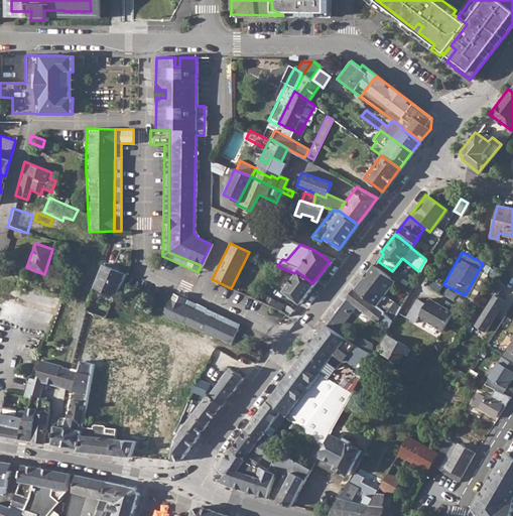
[(100,264),(91,287),(113,296),(123,273),(110,268),(100,264)]
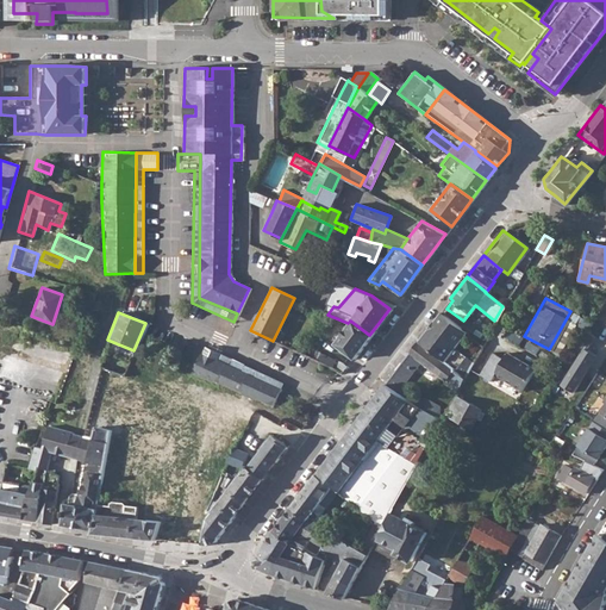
[(439,312),(417,341),(443,361),(463,377),(472,362),(453,348),(466,332),(439,312)]
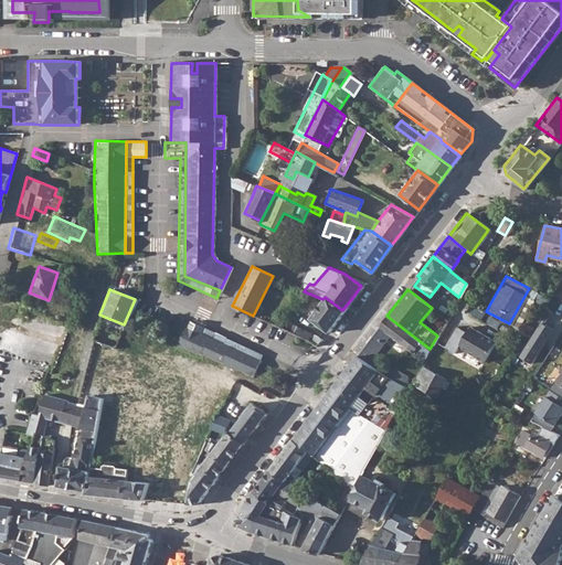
[(322,299),(309,318),(327,331),(342,310),(325,297),(322,299)]
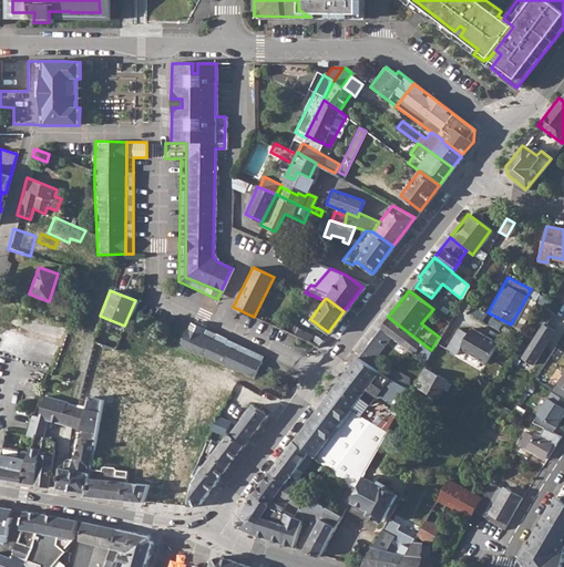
[(388,317),(357,357),(373,368),(376,370),(377,367),(378,366),(370,360),(390,336),(412,353),(414,350),(422,356),(419,362),(422,364),(426,361),(431,350),(412,336),(388,317)]
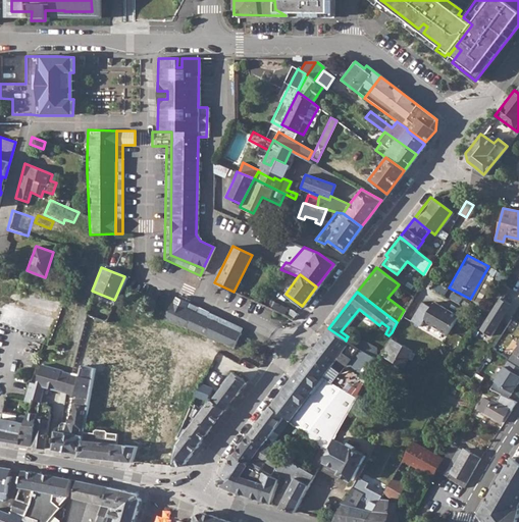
[(495,335),(509,302),(497,297),(482,330),(495,335)]
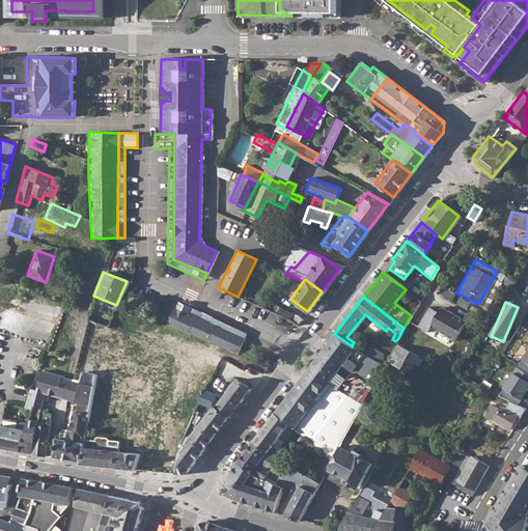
[(427,305),(416,325),(425,331),(428,325),(452,339),(464,320),(440,306),(437,311),(427,305)]
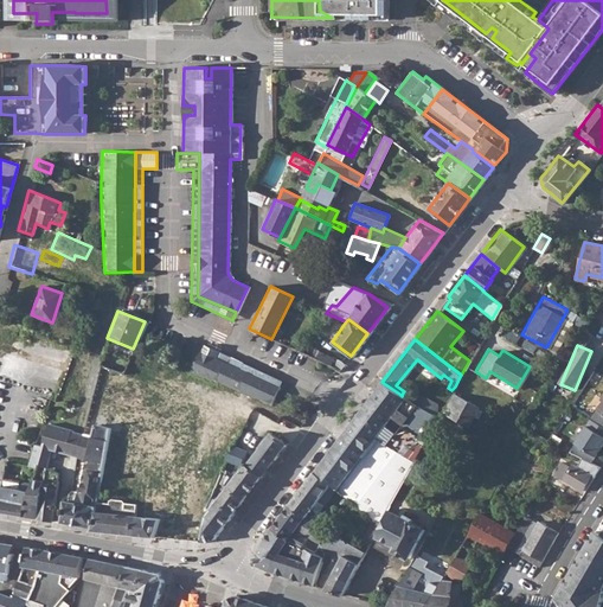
[(199,351),(187,372),(215,382),(256,400),(269,404),(271,401),(278,388),(199,351)]
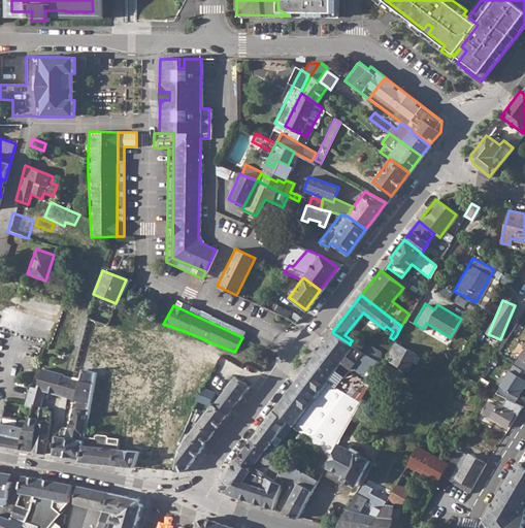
[(291,311),(288,319),(294,322),(296,323),(300,317),(296,314),(291,311)]
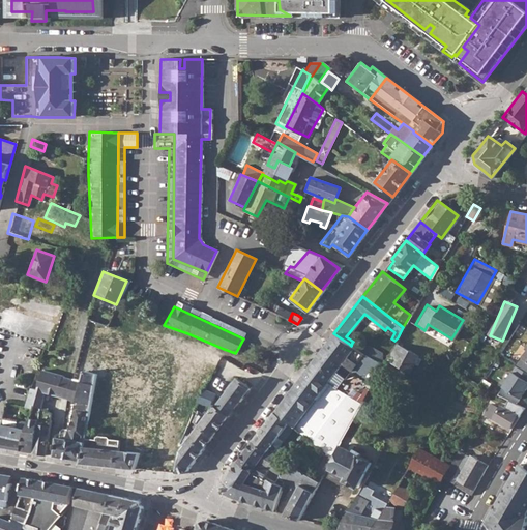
[(59,316),(54,330),(68,335),(74,322),(59,316)]
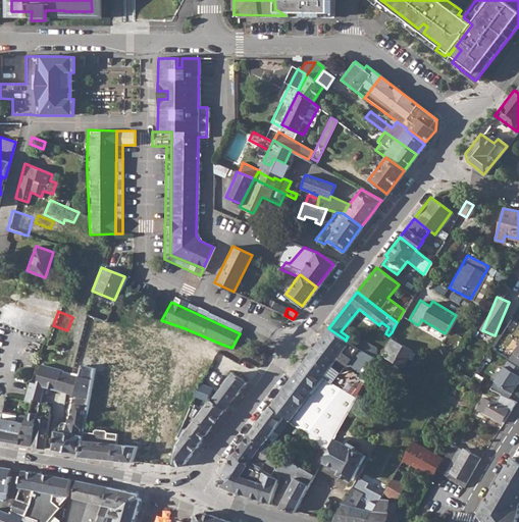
[(317,343),(311,351),(328,364),(330,366),(335,358),(345,365),(358,348),(356,347),(354,346),(346,341),(344,338),(328,328),(317,343)]
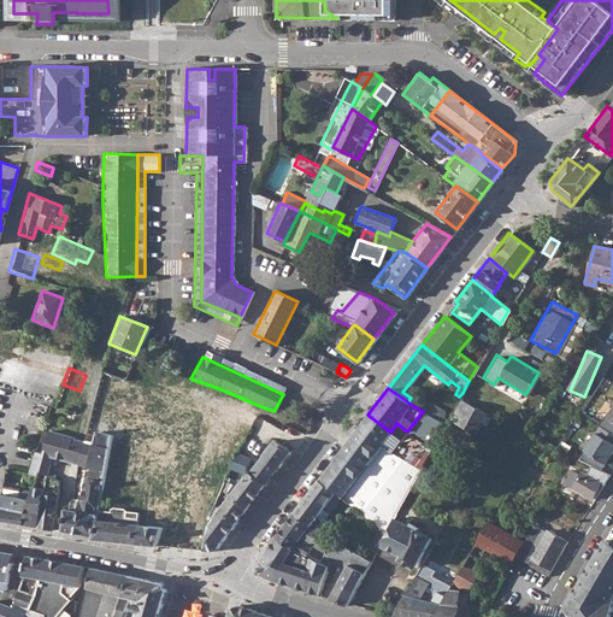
[(460,400),(451,419),(473,433),(483,413),(460,400)]
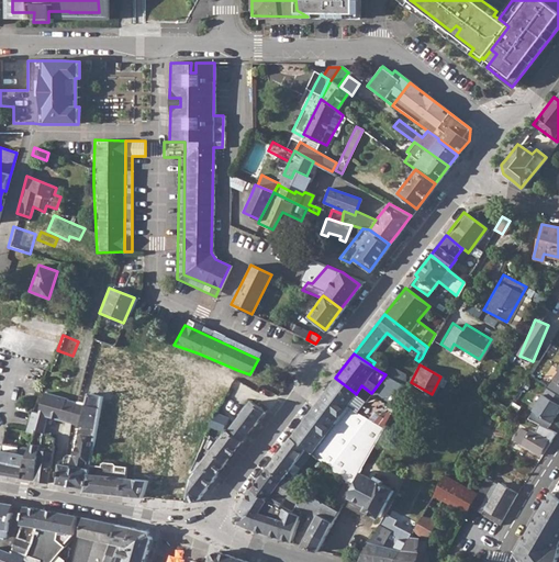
[(384,371),(383,373),(386,374),(392,379),(405,385),(407,382),(404,381),(404,374),(388,366),(384,371)]
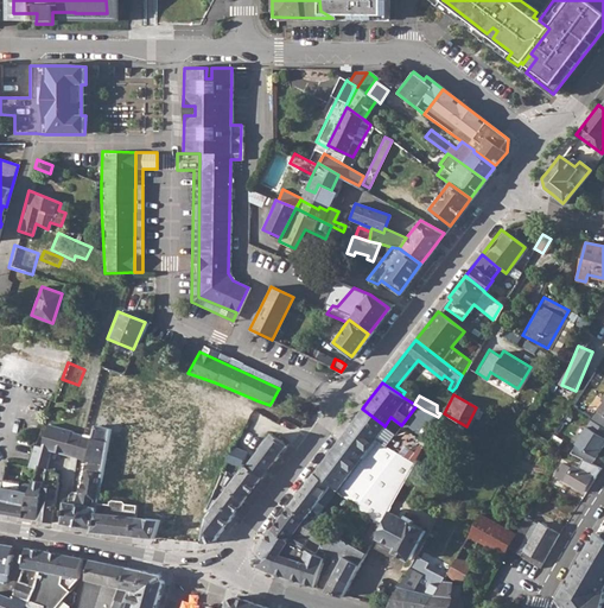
[(208,448),(227,406),(209,399),(191,439),(208,448)]
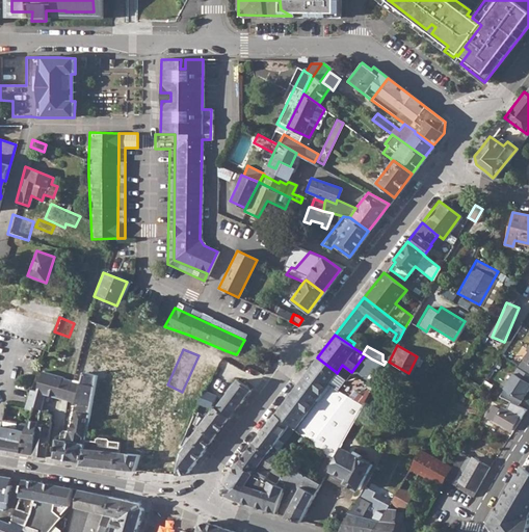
[(225,350),(221,356),(260,375),(267,366),(238,351),(236,354),(225,350)]
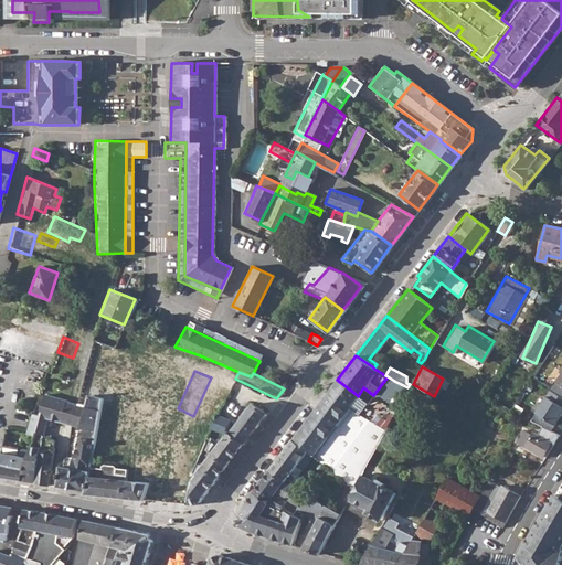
[(304,423),(292,438),(300,446),(306,450),(309,452),(311,455),(347,481),(353,487),(360,475),(407,387),(394,381),(388,376),(373,395),(367,403),(358,414),(348,408),(358,396),(356,394),(337,380),(305,420),(304,423)]
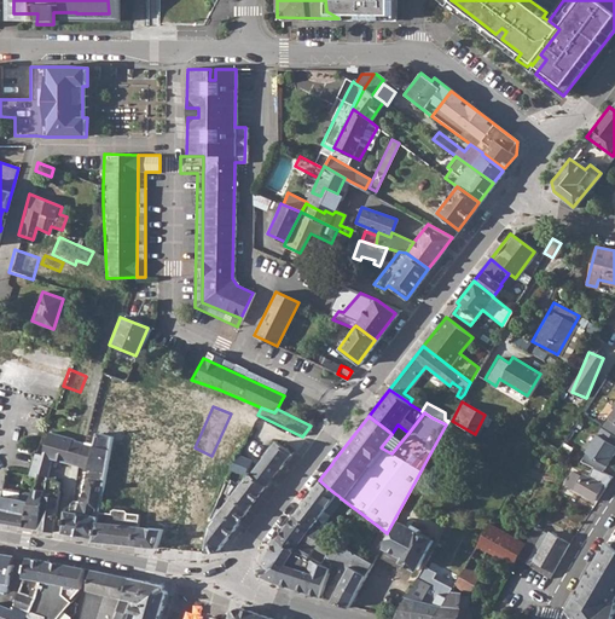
[(614,450),(614,435),(601,427),(585,452),(605,466),(614,450)]
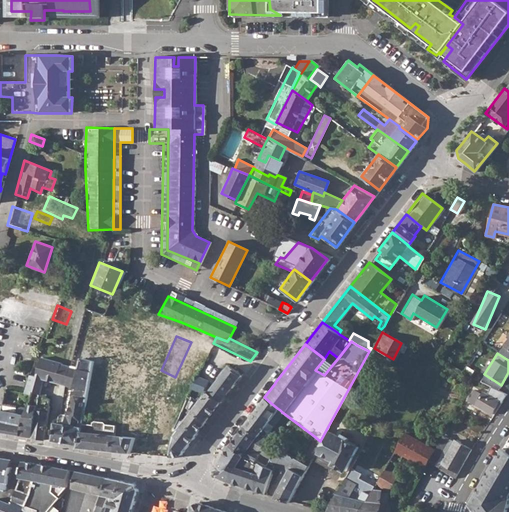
[(35,377),(27,375),(22,394),(37,398),(42,380),(63,386),(69,365),(40,358),(35,377)]
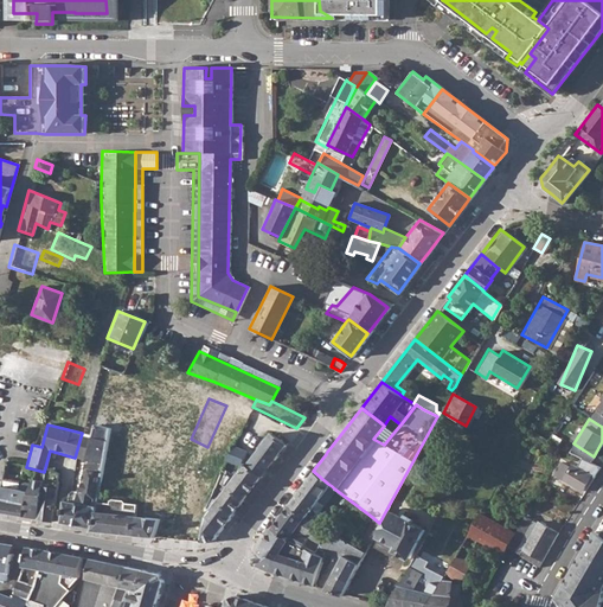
[(63,499),(59,522),(77,524),(89,526),(94,503),(103,477),(107,458),(108,445),(110,428),(94,425),(90,435),(82,434),(82,433),(75,458),(84,459),(78,492),(65,490),(64,499),(63,499)]
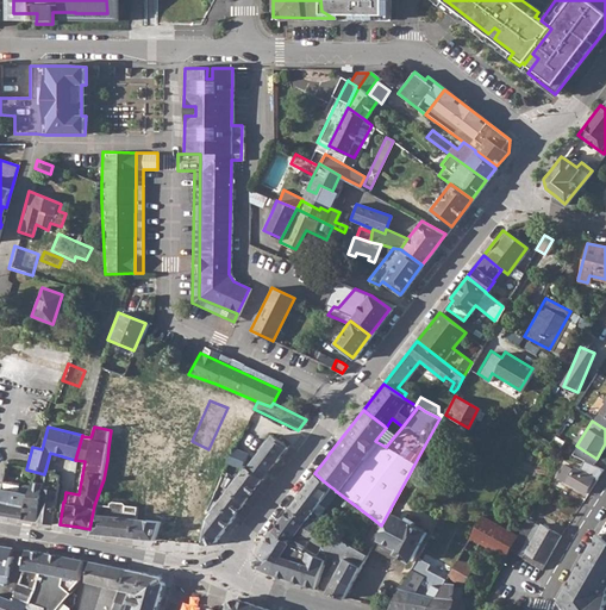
[(226,490),(217,503),(233,515),(286,446),(270,435),(245,467),(244,467),(235,478),(225,471),(220,485),(226,490)]
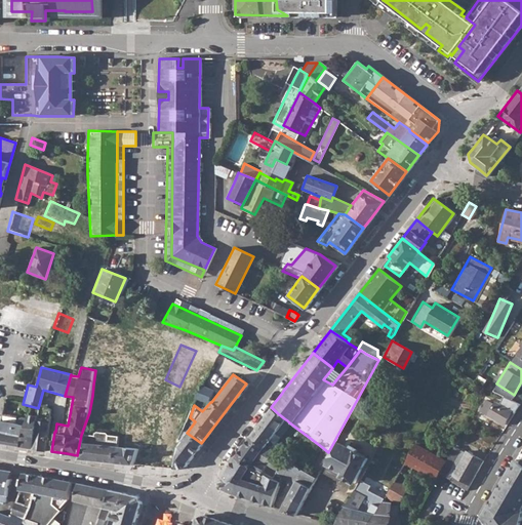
[(200,380),(193,398),(206,402),(212,389),(205,387),(203,386),(205,382),(200,380)]
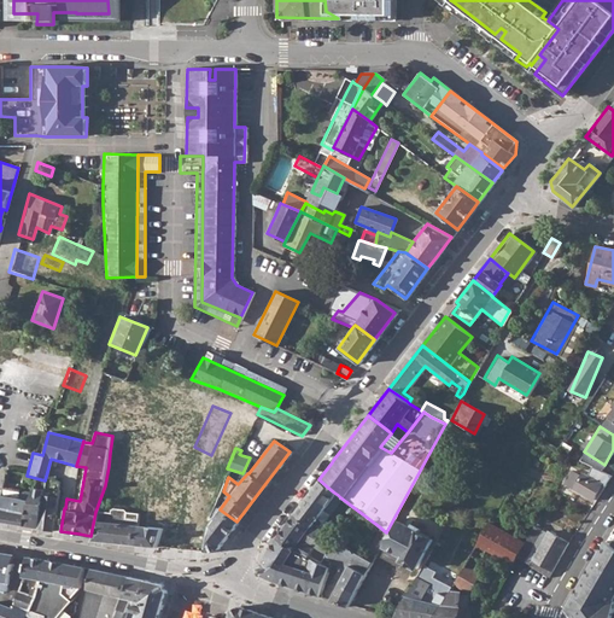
[(568,471),(562,483),(569,488),(569,489),(590,500),(601,481),(596,478),(594,482),(579,473),(578,476),(568,471)]
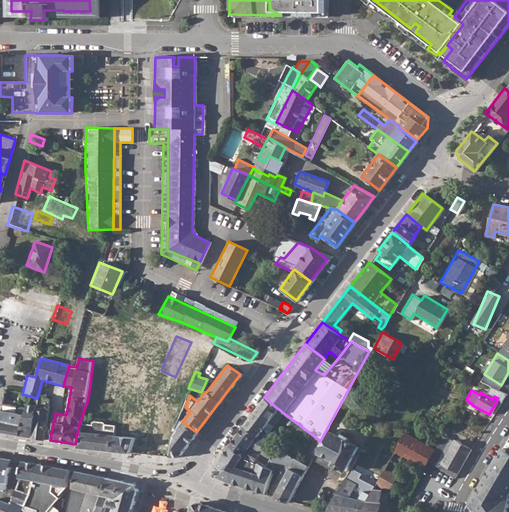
[(264,397),(255,409),(261,414),(260,417),(262,419),(272,426),(282,412),(280,410),(277,408),(272,404),(264,397)]
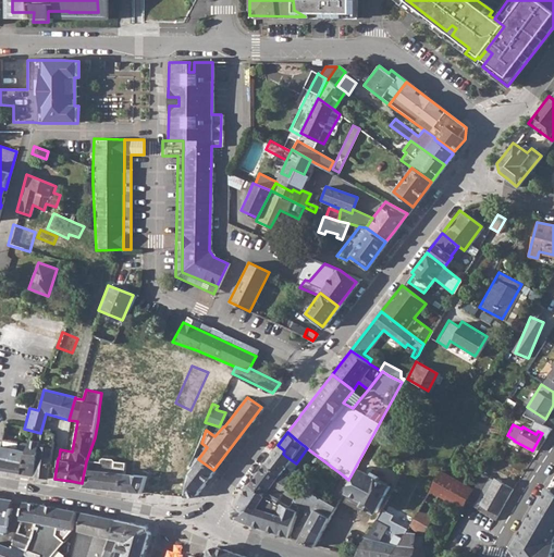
[(1,437),(0,442),(0,469),(19,472),(26,444),(1,437)]
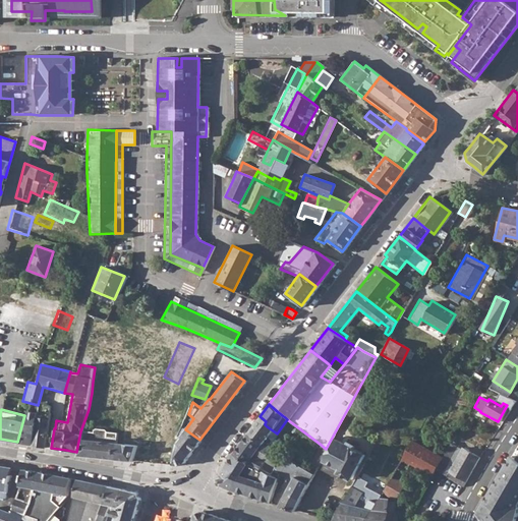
[(24,415),(17,442),(32,444),(35,416),(36,411),(26,410),(24,415)]
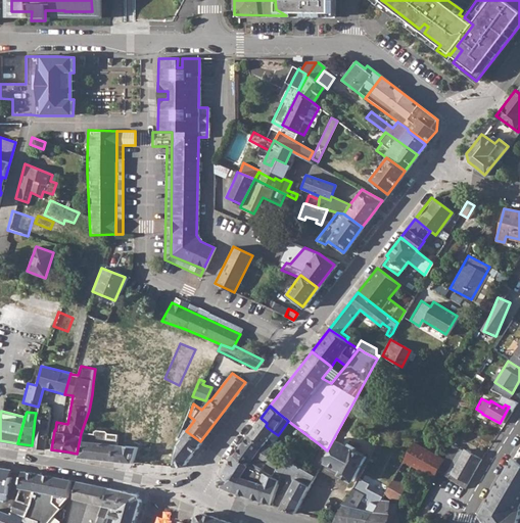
[(35,418),(32,445),(43,448),(47,420),(35,418)]
